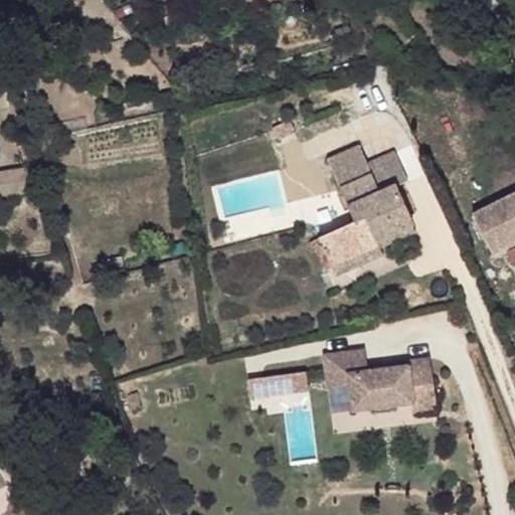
[(281,0),(248,0),(251,9),(281,0)]
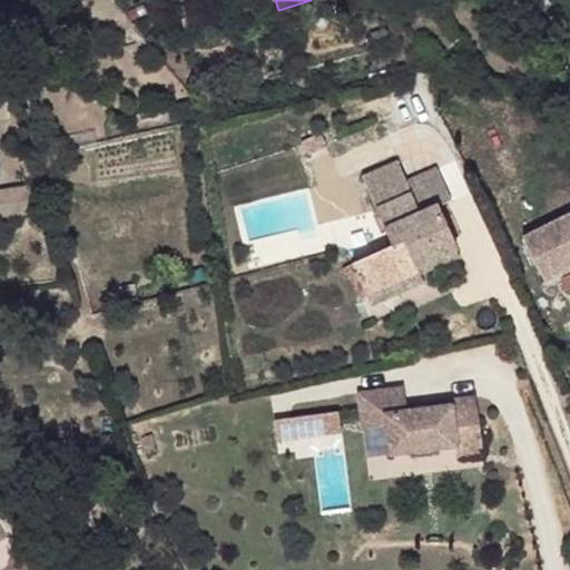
[(185,29),(251,17),(247,5),(183,17),(185,29)]
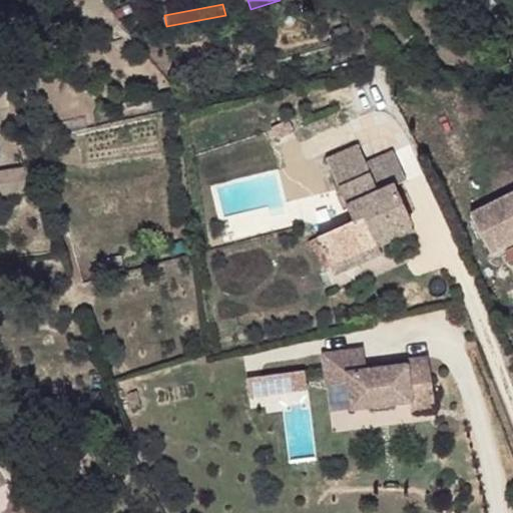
[(512,77),(512,65),(504,72),(510,80),(512,77)]
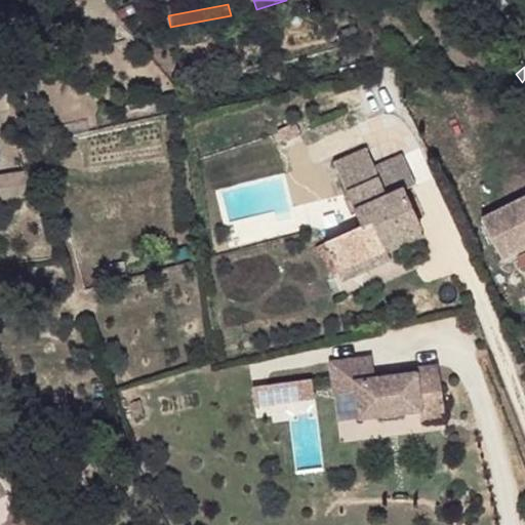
[(375,167),(367,149),(334,163),(342,182),(375,167)]
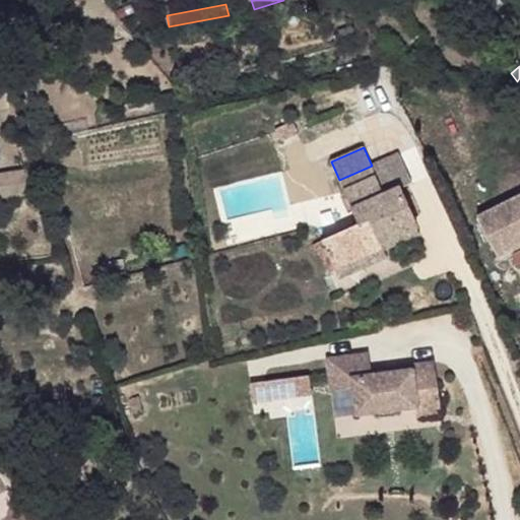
[(412,183),(399,153),(372,166),(385,196),(400,189),(412,183)]
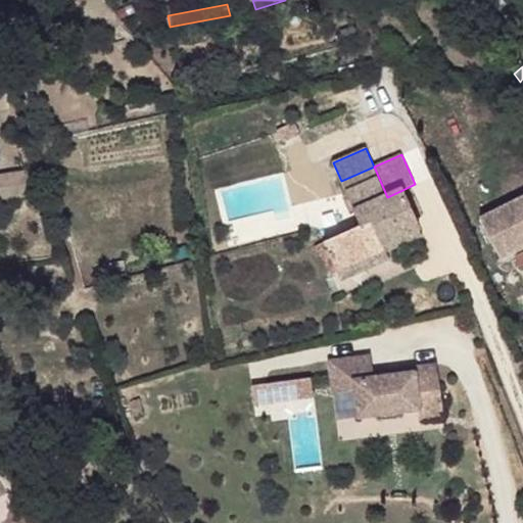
[(419,226),(402,190),(387,197),(374,167),(341,181),(347,194),(353,209),(354,212),(360,225),(324,242),(336,272),(384,251),(383,247),(381,243),(419,226)]
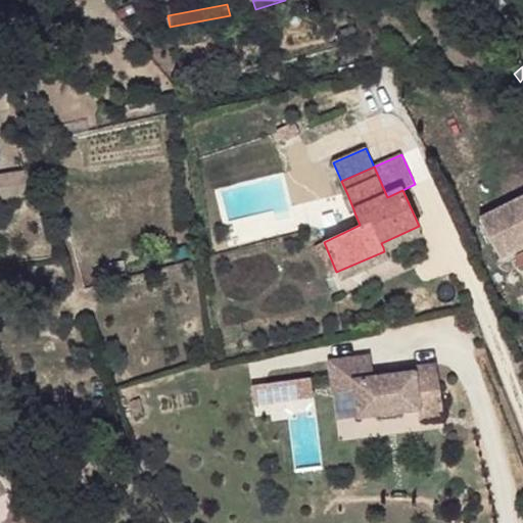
[(21,175),(0,177),(0,204),(25,202),(21,175)]
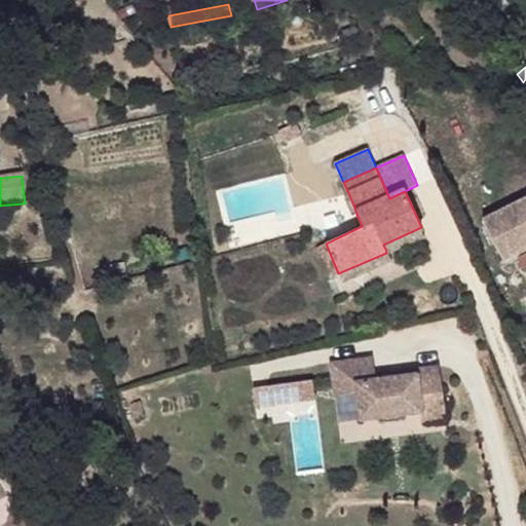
[(355,211),(349,195),(344,197),(346,204),(351,216),(357,214),(355,211)]
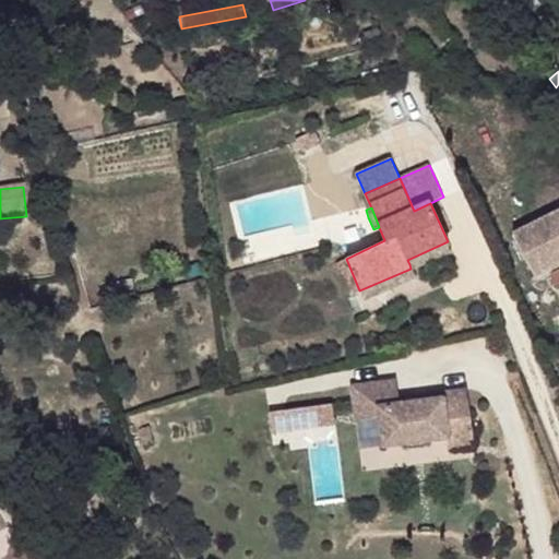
[(558,210),(513,234),(534,275),(558,262),(558,210)]
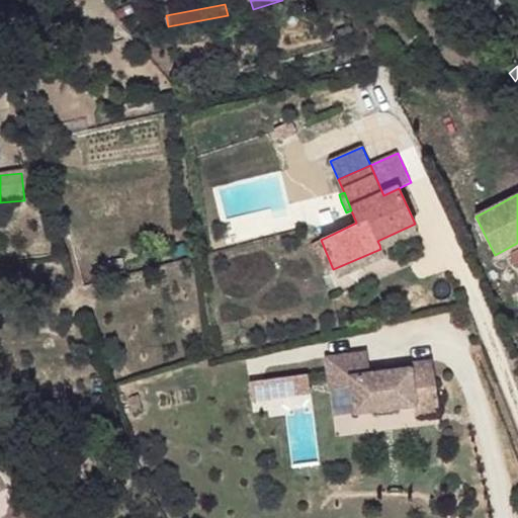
[(379,245),(417,229),(415,224),(377,241),(379,245)]
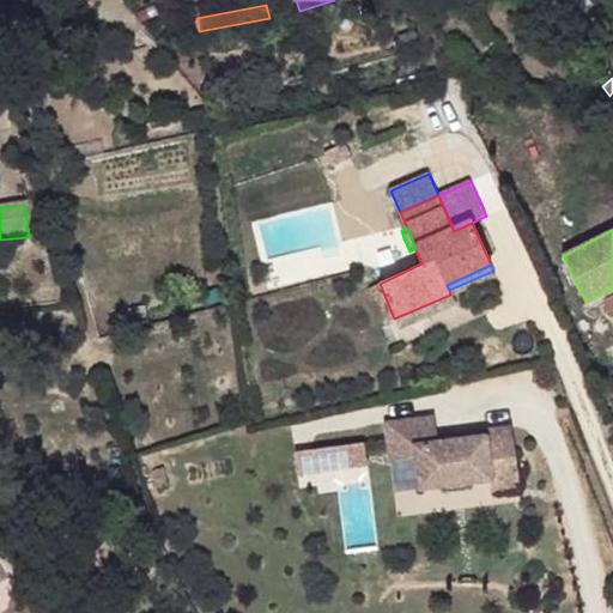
[(400,331),(455,305),(450,295),(394,319),(400,331)]
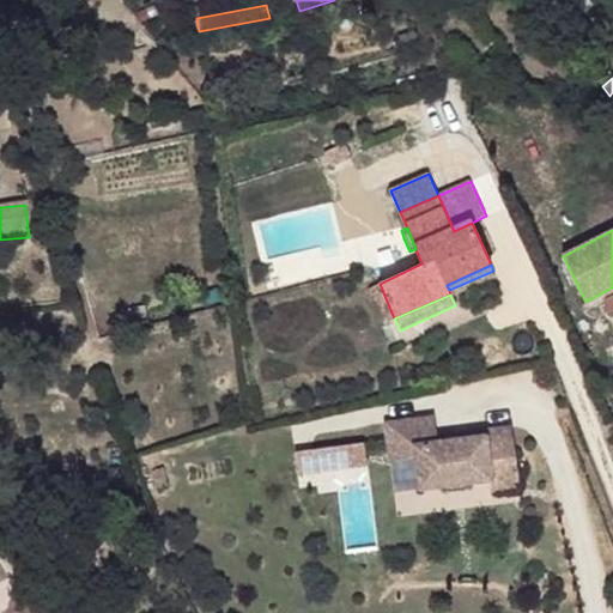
[(491,467),(517,463),(511,426),(457,434),(459,439),(437,443),(435,417),(386,423),(390,461),(416,459),(419,490),(493,480),(491,467)]
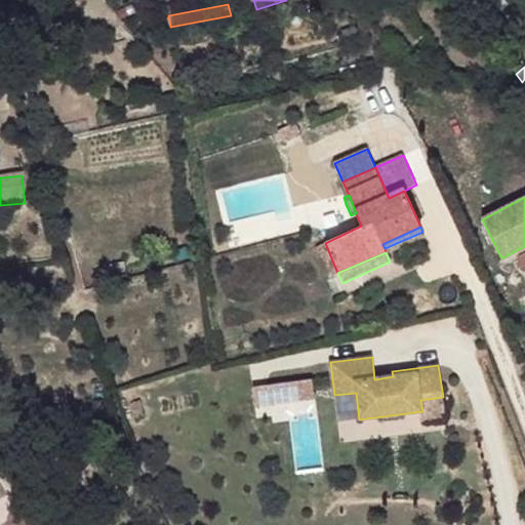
[(313,391),(312,379),(268,385),(270,404),(299,400),(298,393),(313,391)]
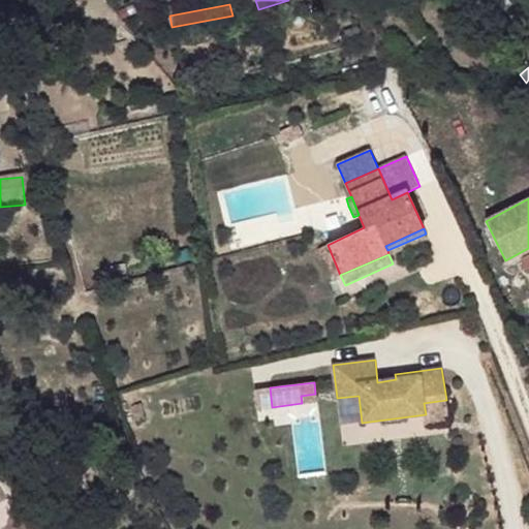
[(272,407),(270,387),(254,391),(256,409),(272,407)]
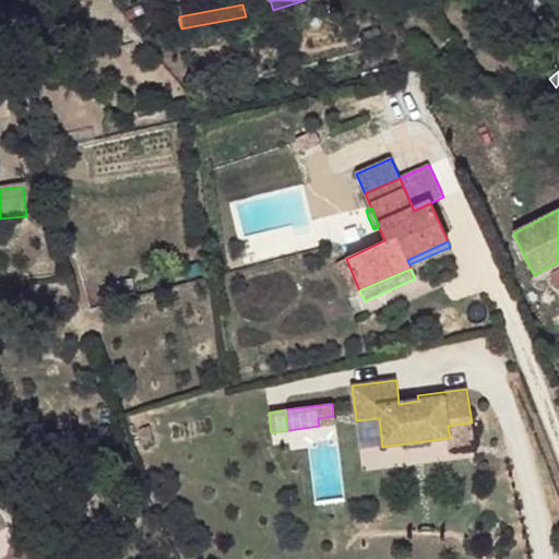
[(334,424),(333,416),(318,418),(319,426),(334,424)]
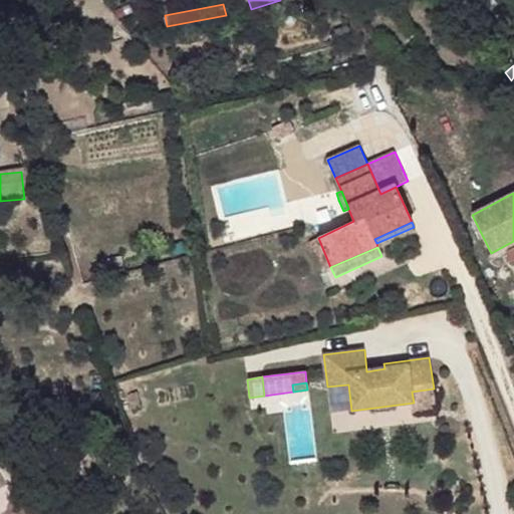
[(436,409),(434,389),(412,392),(414,403),(415,412),(436,409)]
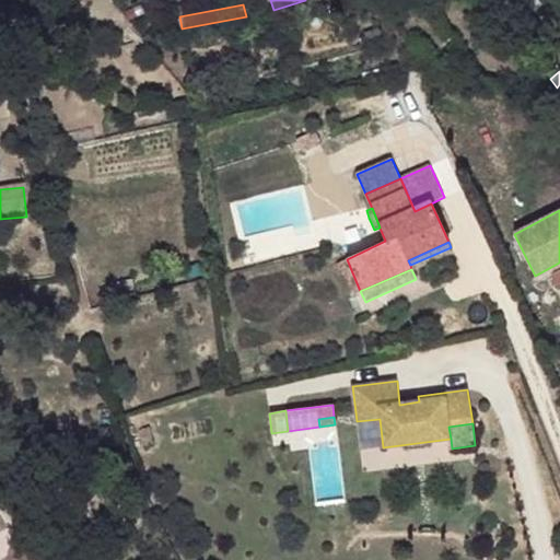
[(153,443),(149,427),(140,429),(144,445),(153,443)]
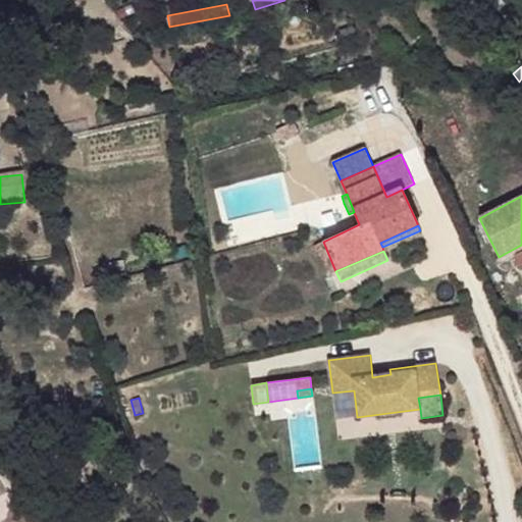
[(109,478),(105,473),(104,474),(95,458),(80,468),(75,471),(89,491),(109,478)]
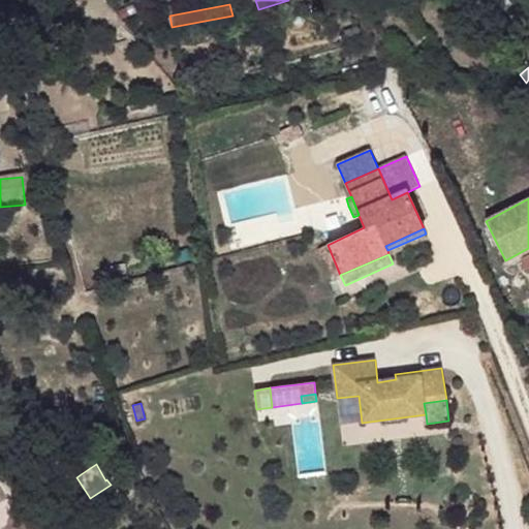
[(22,511),(12,496),(5,499),(0,490),(0,528),(40,528),(27,508),(22,511)]
